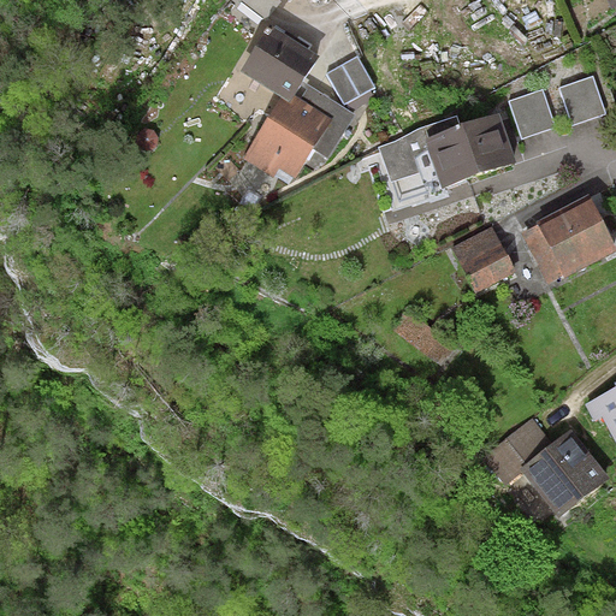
[(235,0),(266,23),(279,5),(283,7),(286,0),(235,0)]
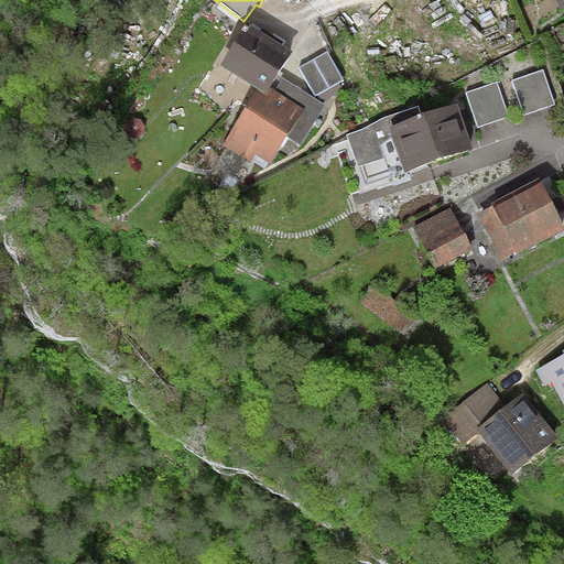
[(283,56),(243,32),(223,67),(262,91),(283,56)]
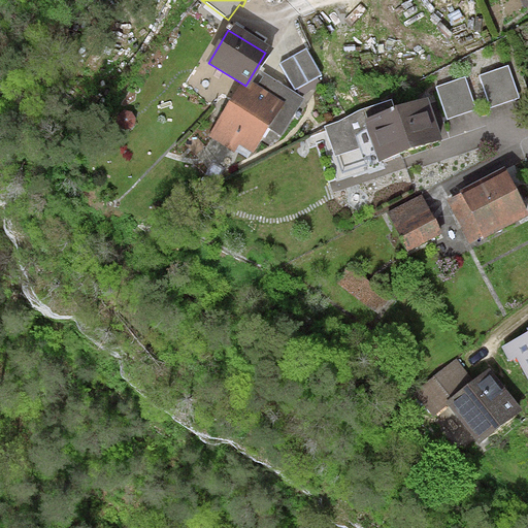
[(306,48),(281,63),(295,91),(322,75),(306,48)]
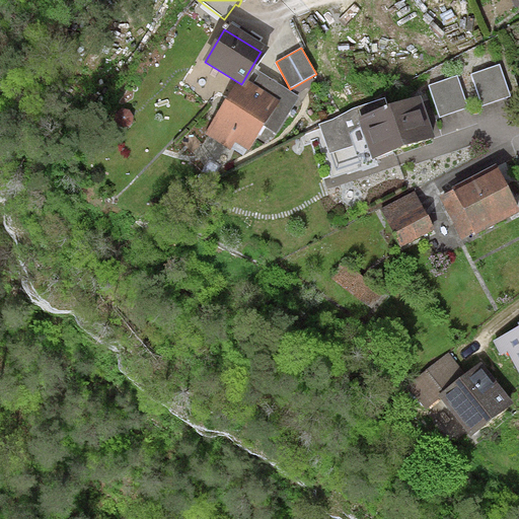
[(500,64),(471,74),(483,105),(511,96),(500,64)]
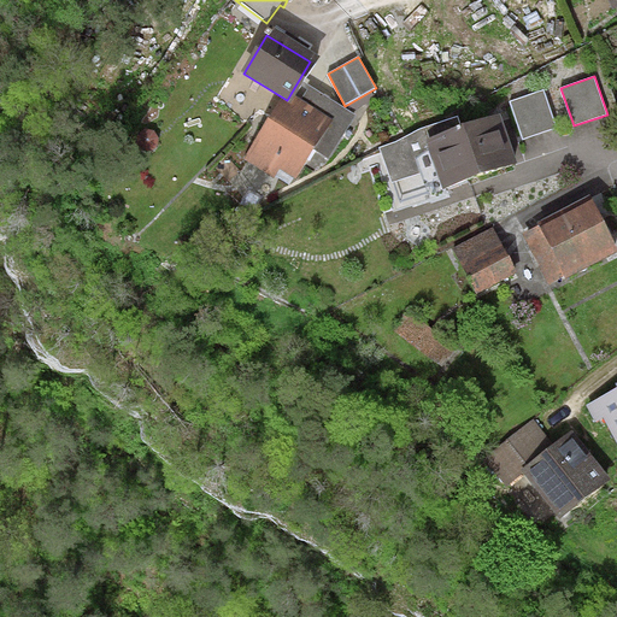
[(544,89),(510,101),(523,139),(557,127),(544,89)]
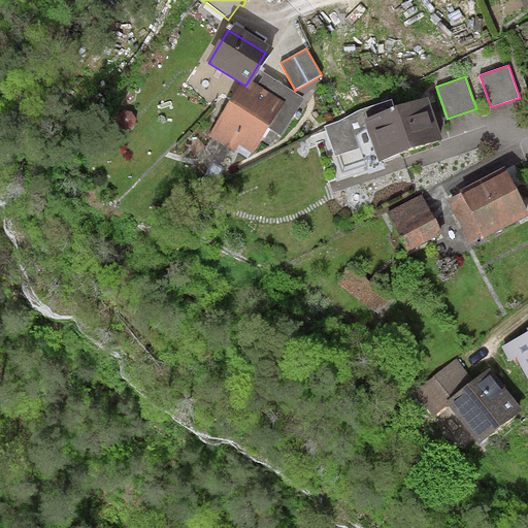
[(274,107),(241,89),(217,131),(249,151),(274,107)]
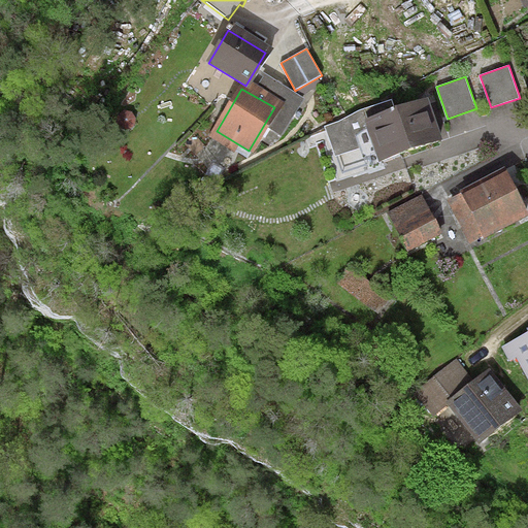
[(442,138),(428,97),(365,119),(380,160),(442,138)]
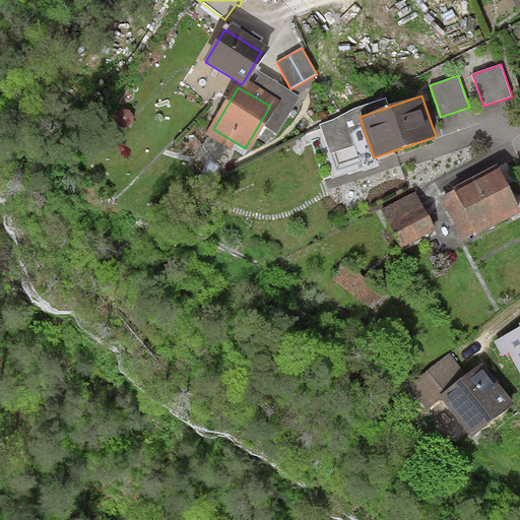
[(513,213),(495,178),(458,196),(476,232),(513,213)]
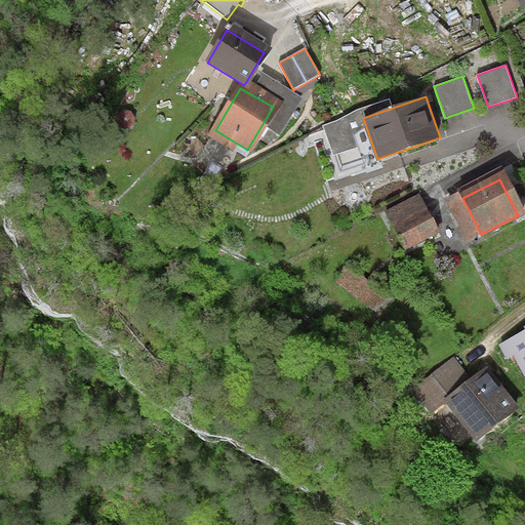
[(420,192),(386,209),(405,248),(440,231),(420,192)]
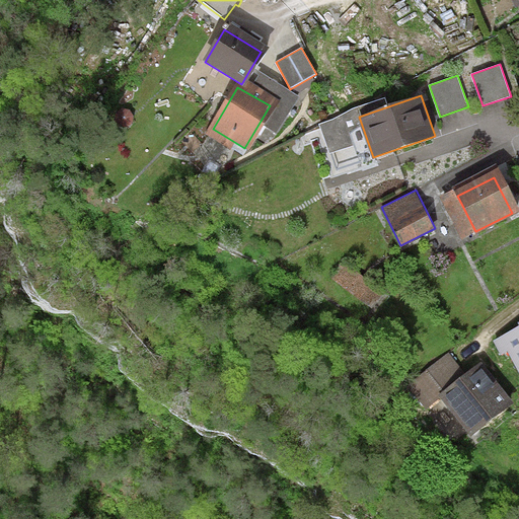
[(518,320),(518,321),(518,322),(518,324),(493,340),(501,356),(507,353),(518,374),(518,320)]
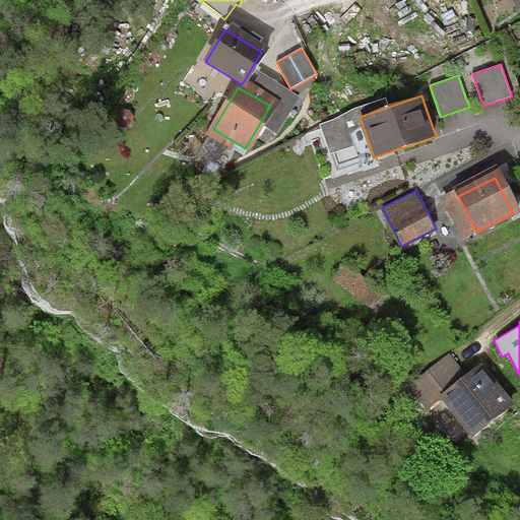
[(507,406),(479,371),(443,399),(470,435),(507,406)]
